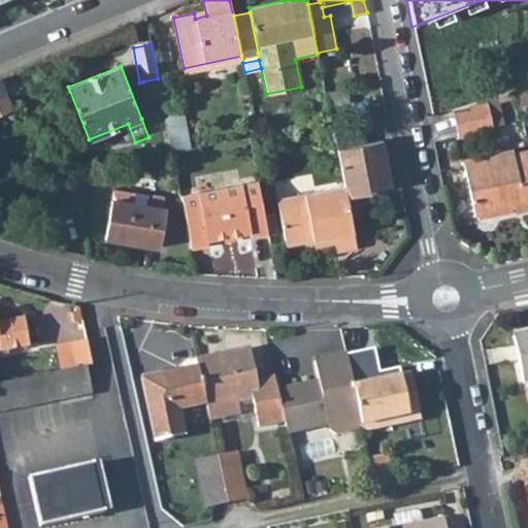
[(143,81),(147,101),(162,99),(158,78),(143,81)]
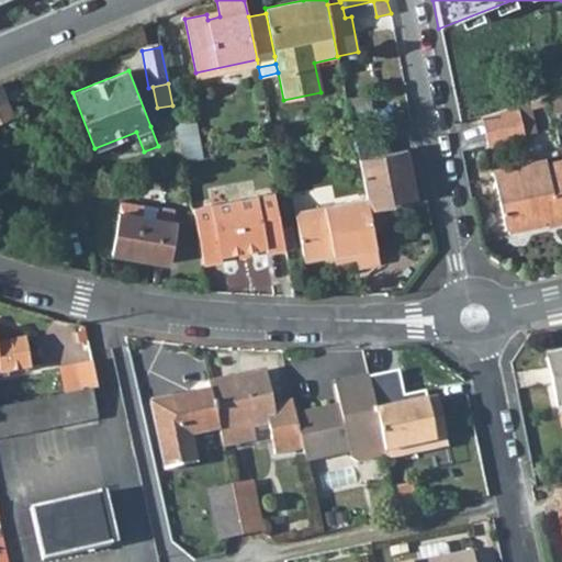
[(0,120),(11,115),(0,88),(0,120)]
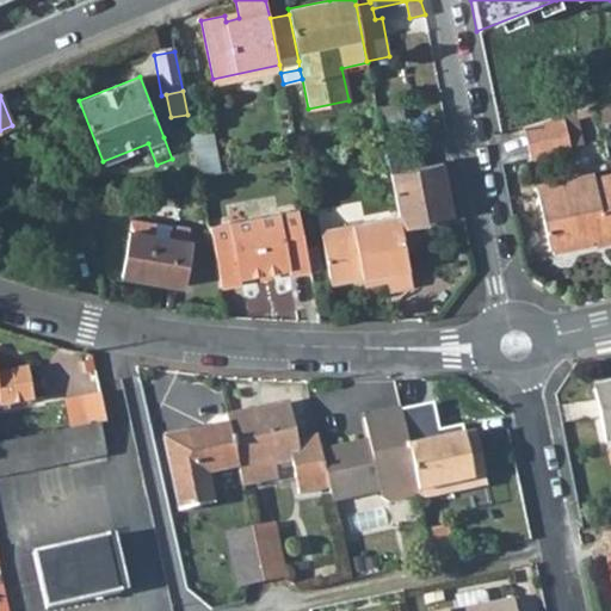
[(610,98),(597,102),(600,122),(610,119),(610,98)]
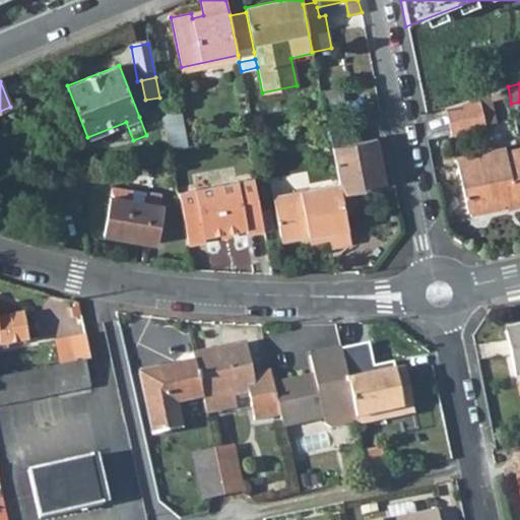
[(320,91),(323,105),(344,101),(341,87),(320,91)]
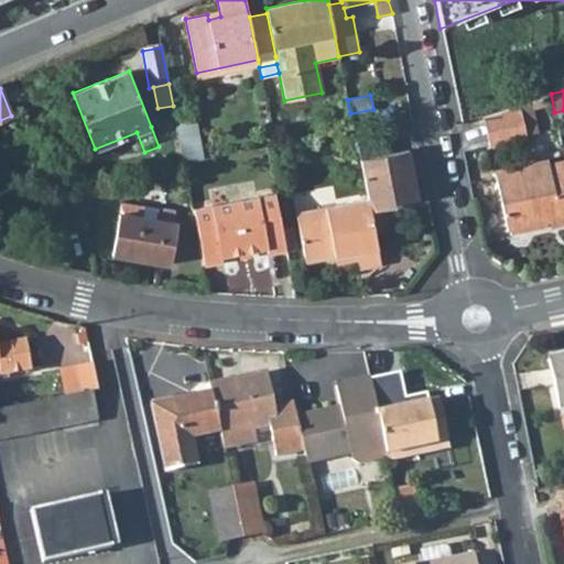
[(519,105),(525,134),(539,131),(532,100),(519,105)]
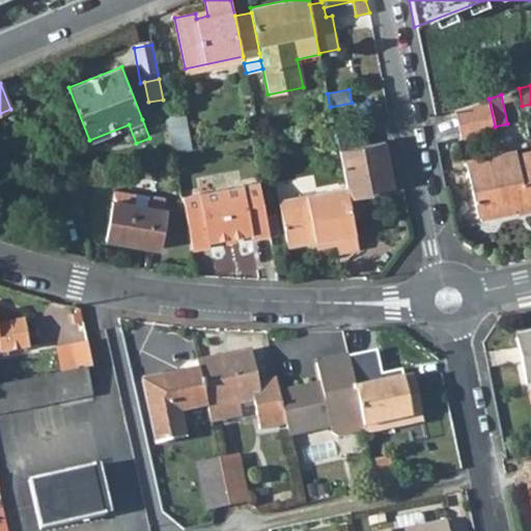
[(454,110),(459,136),(495,129),(495,127),(488,99),(454,110)]
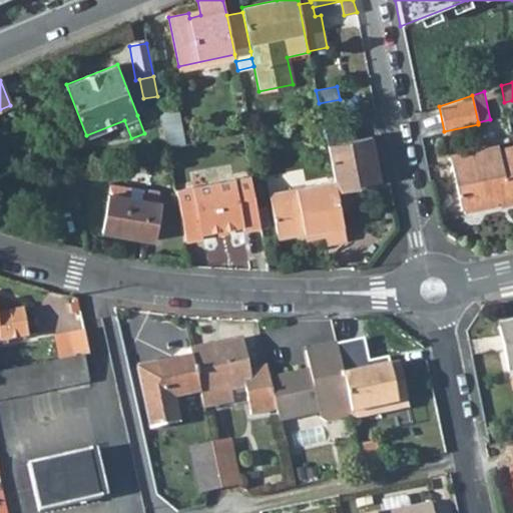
[(159,109),(163,128),(181,124),(178,105),(159,109)]
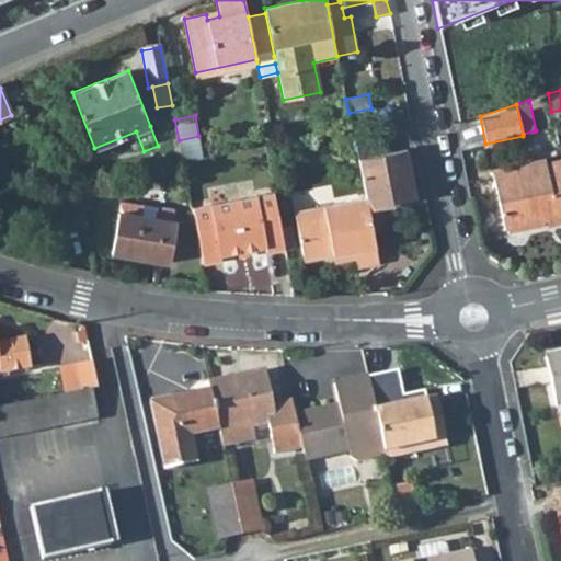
[(179,140),(183,162),(203,158),(198,136),(179,140)]
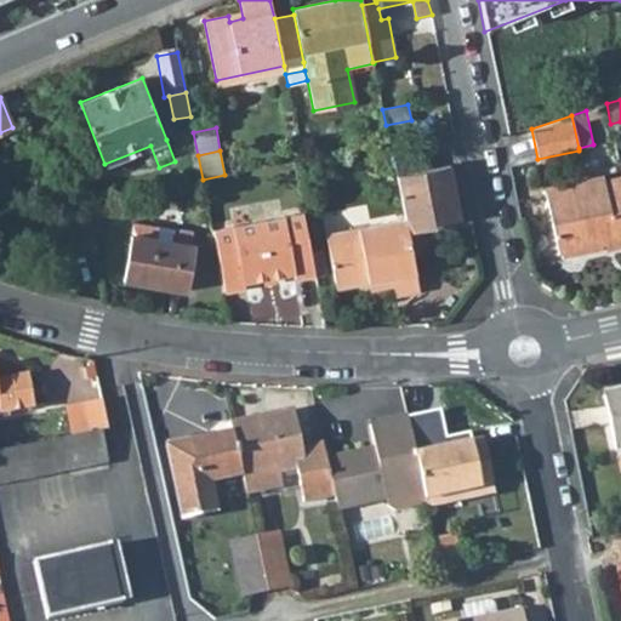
[(392,153),(394,166),(405,164),(402,151),(392,153)]
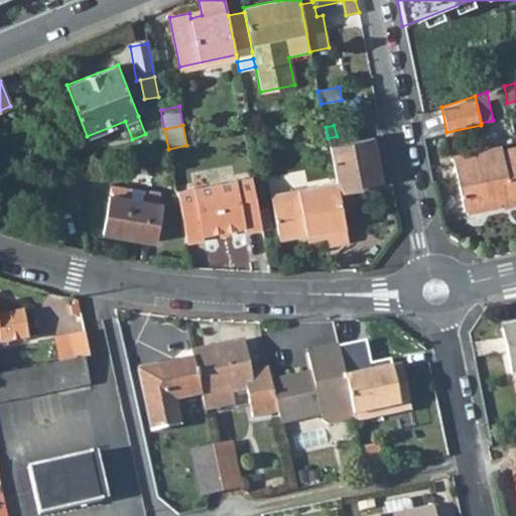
[(328,138),(330,146),(348,142),(347,134),(337,136),(328,138)]
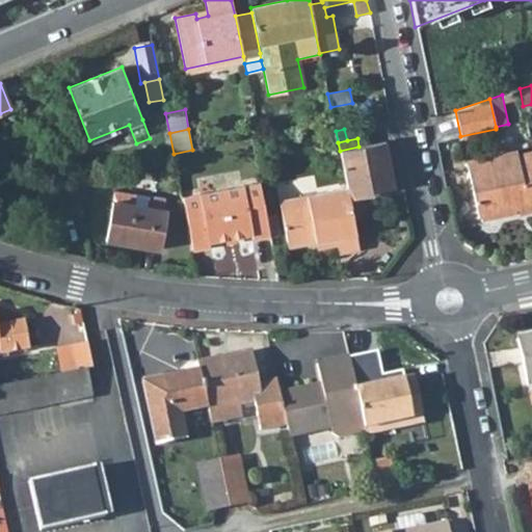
[(347,187),(349,198),(394,189),(384,141),(358,147),(340,151),(347,187)]
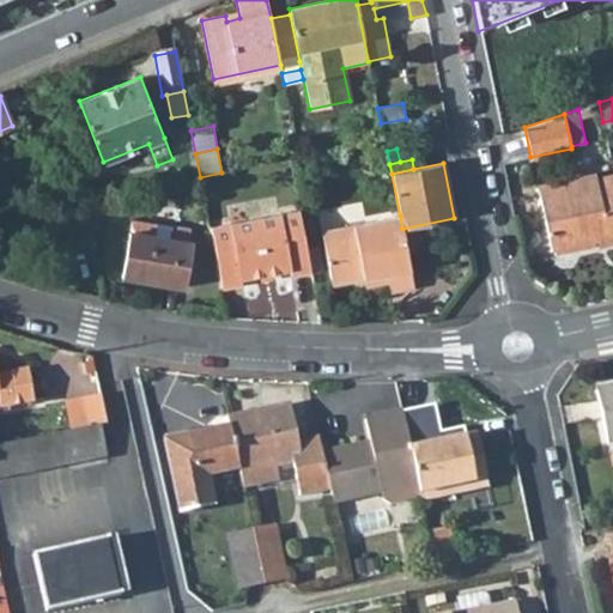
[(536,186),(550,250),(606,238),(607,243),(612,241),(612,174),(595,178),(594,174),(536,186)]
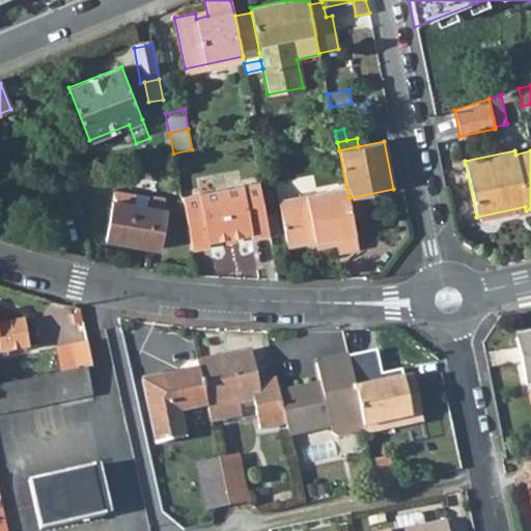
[(208,242),(251,233),(252,239),(270,234),(259,182),(182,196),(182,200),(190,241),(192,250),(210,247),(208,242)]
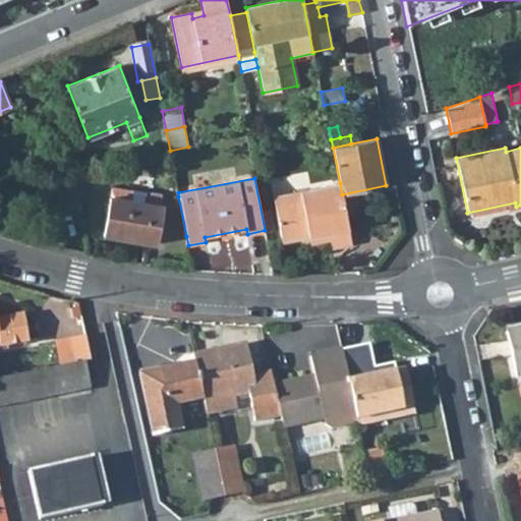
[(273,196),(281,242),(309,236),(328,233),(330,240),(331,248),(351,244),(348,229),(348,225),(342,194),(340,183),(273,196)]
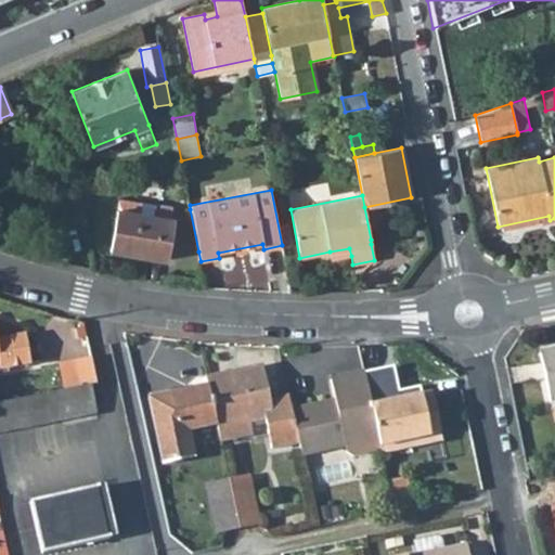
[(117,209),(153,216),(154,204),(118,198),(117,209)]
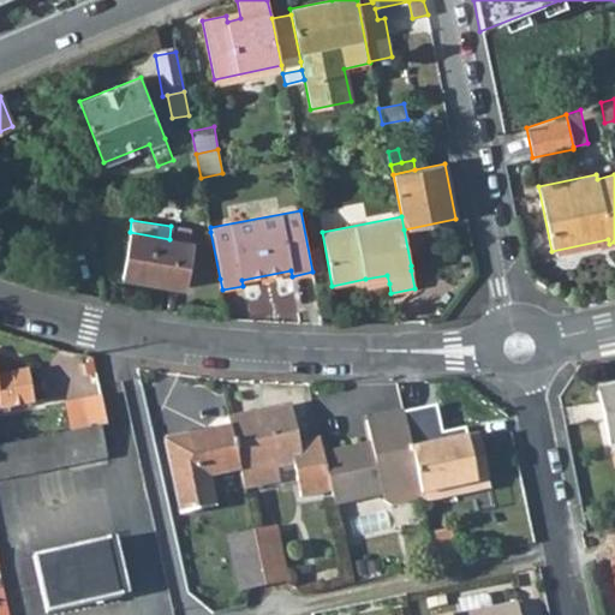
[(130,232),(123,278),(147,281),(148,275),(162,278),(161,284),(185,287),(192,243),(187,243),(190,230),(171,226),(169,239),(130,232)]
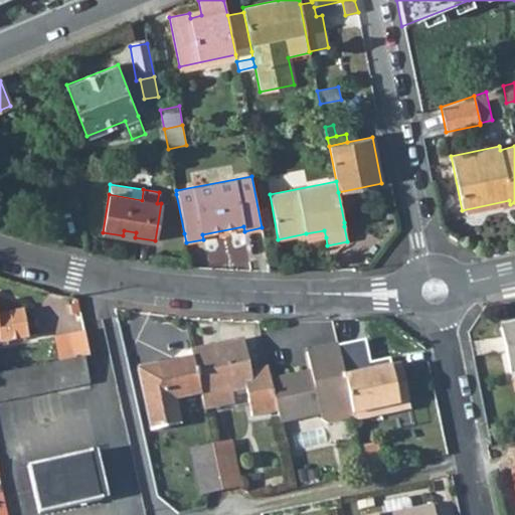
[(306,233),(307,240),(326,237),(324,230),(306,233)]
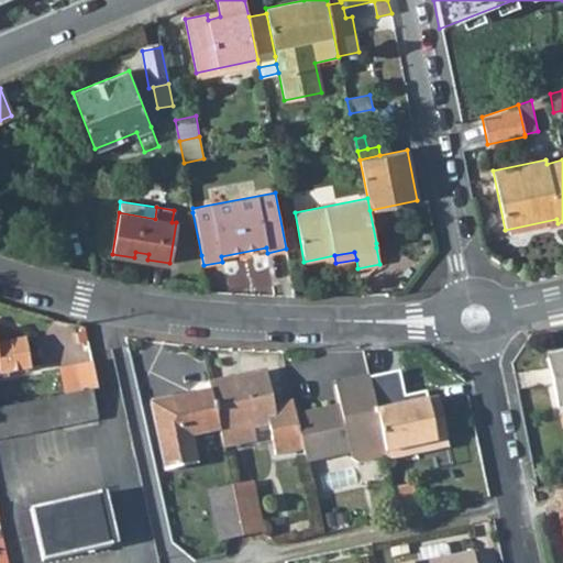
[(0,374),(31,368),(25,339),(0,343),(0,374)]
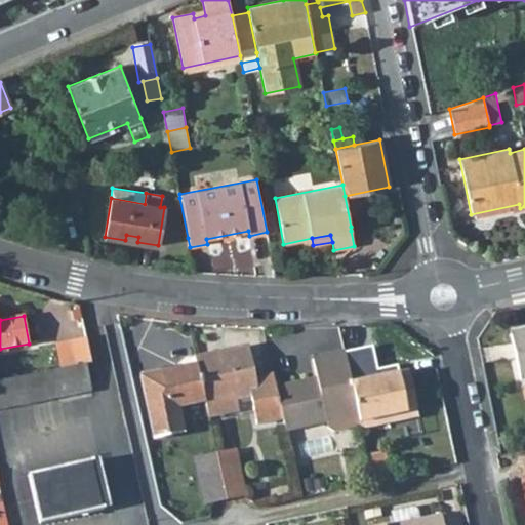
[(524,333),(510,336),(519,379),(524,378),(524,333)]
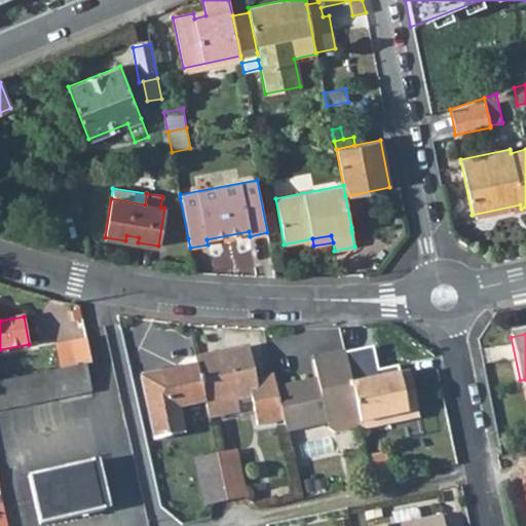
[(85,365),(91,363),(85,337),(57,344),(62,369),(85,365)]
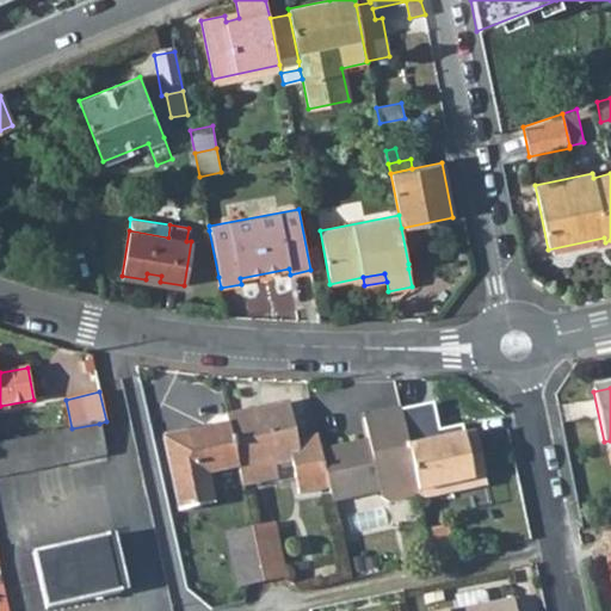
[(238,468),(241,486),(277,477),(275,464),(290,461),(297,494),(328,487),(320,452),(316,436),(296,440),(288,403),(227,417),(228,426),(238,468)]
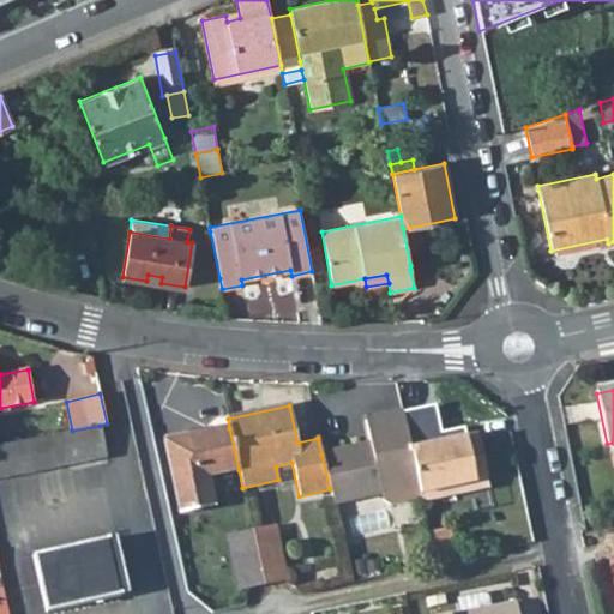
[(368,444),(321,455),(330,489),(332,504),(380,493),(383,500),(390,505),(420,498),(408,441),(401,413),(363,420),(368,444)]
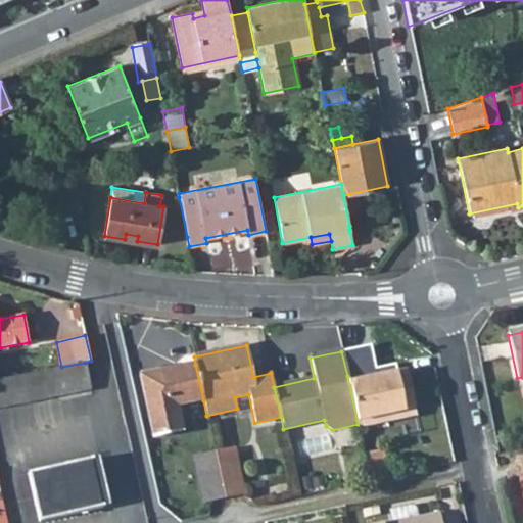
[(85,363),(61,367),(0,379),(0,406),(90,387),(85,363)]
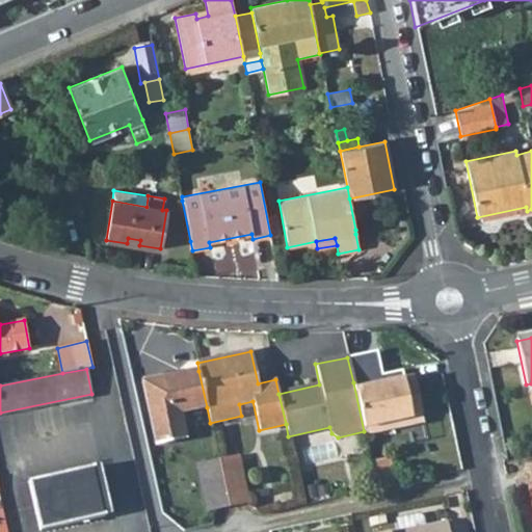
[(179,414),(207,407),(198,371),(141,383),(156,446),(184,439),(179,414)]
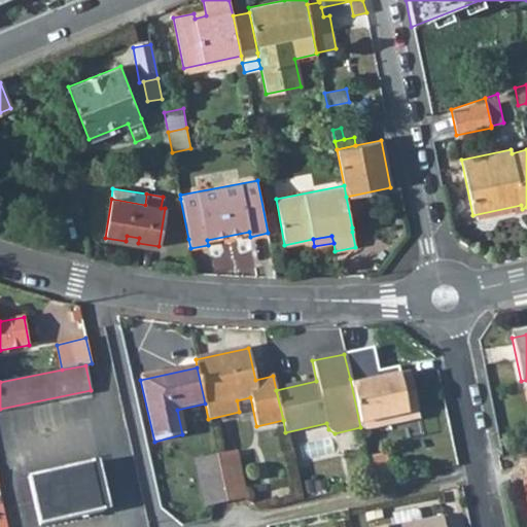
[(367,375),(370,381),(399,375),(398,367),(367,375)]
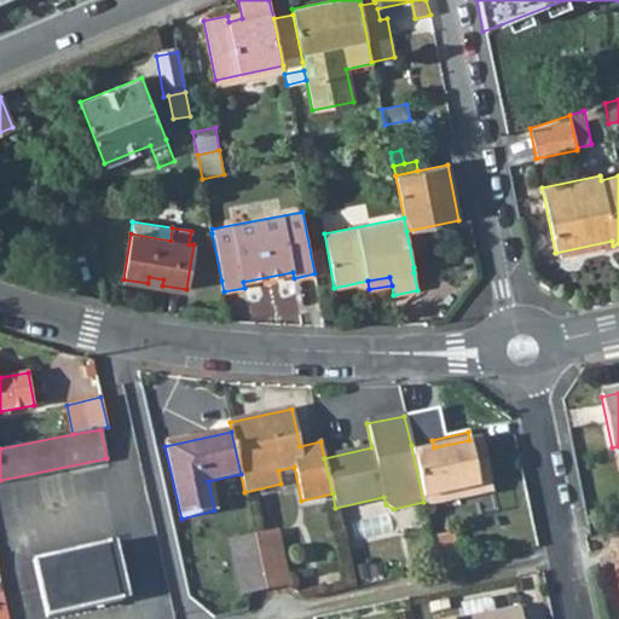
[(423,502),(424,508),(446,502),(444,493),(491,484),(481,438),(469,440),(434,447),(432,440),(411,445),(423,502)]
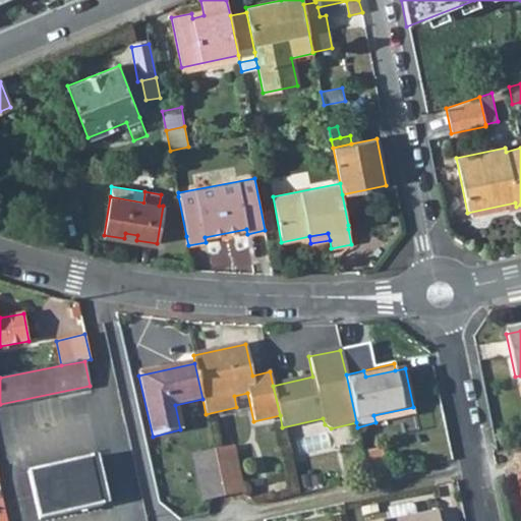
[(373,415),(375,422),(415,414),(413,407),(373,415)]
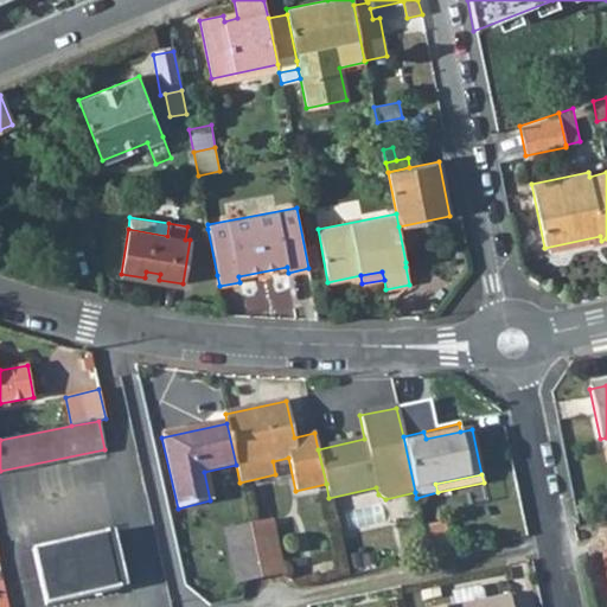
[(249,525),(261,577),(282,573),(272,521),(249,525)]
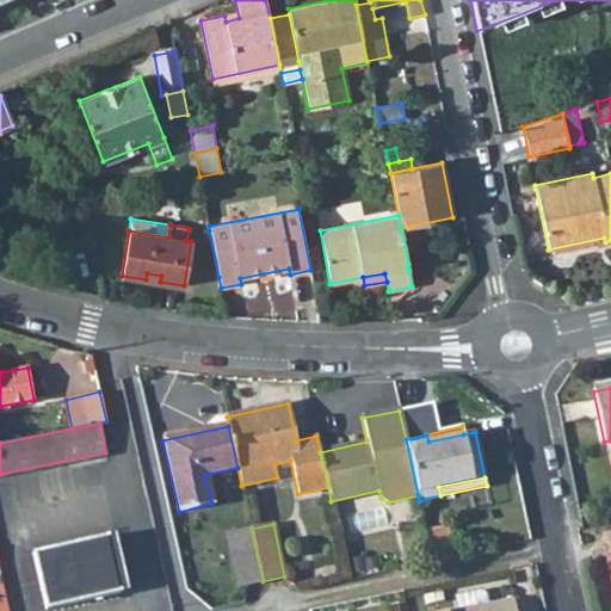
[(227,535),(239,586),(263,581),(251,529),(227,535)]
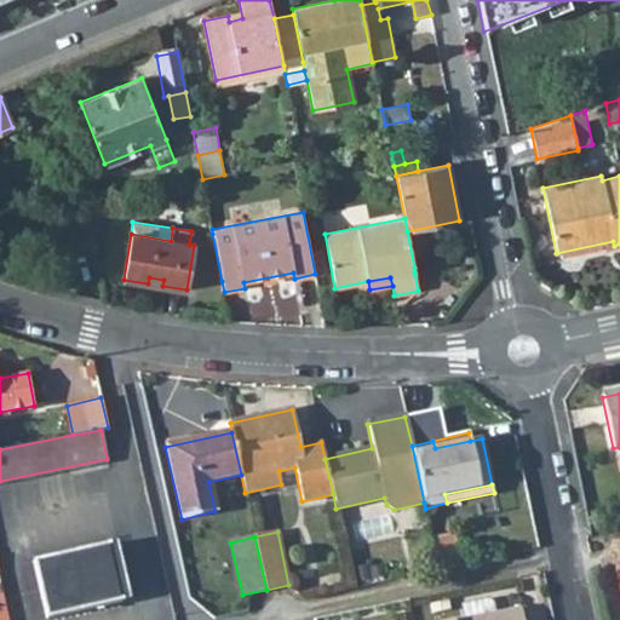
[(116,543),(33,562),(46,619),(130,601),(116,543)]
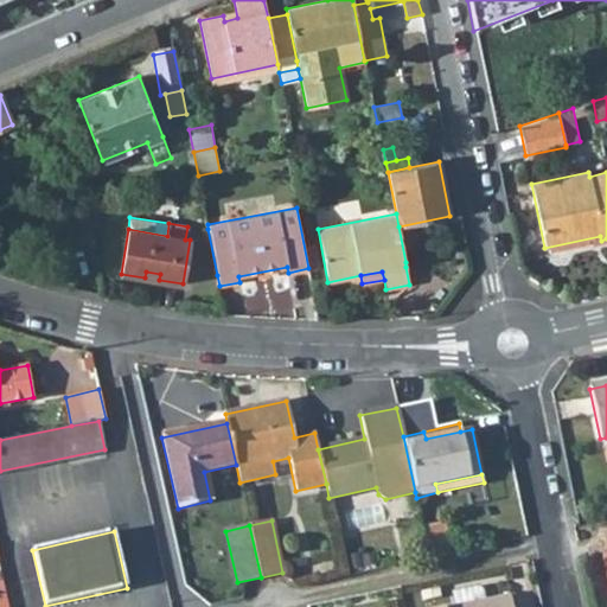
[(451,592),(453,606),(484,600),(483,589),(477,587),(451,592)]
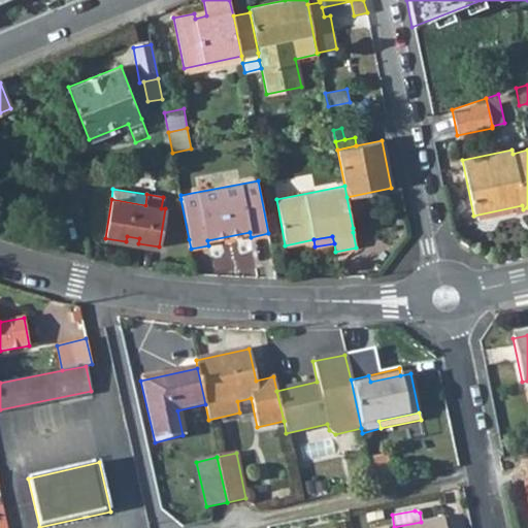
[(391,527),(443,527),(442,518),(421,522),(394,527),(391,527)]
